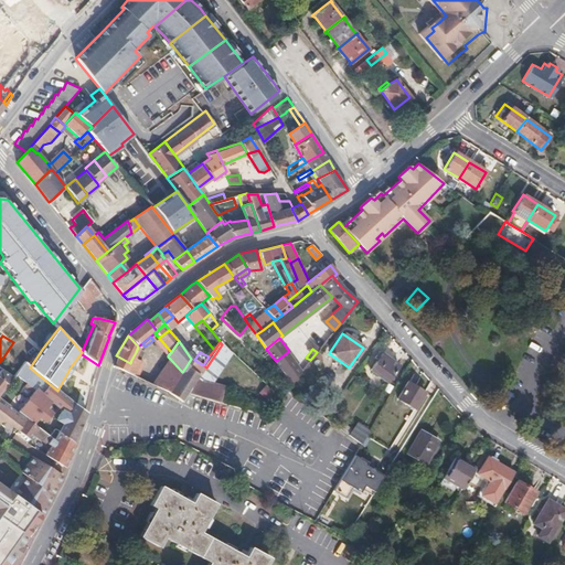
[(285,354),(276,361),(288,377),(297,370),(285,354)]
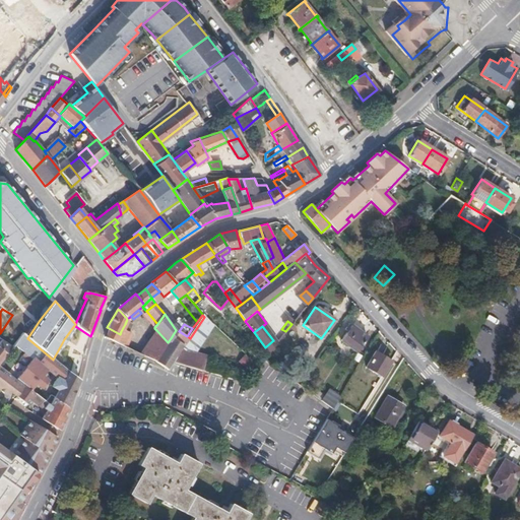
[(366,337),(350,326),(340,341),(355,352),(366,337)]
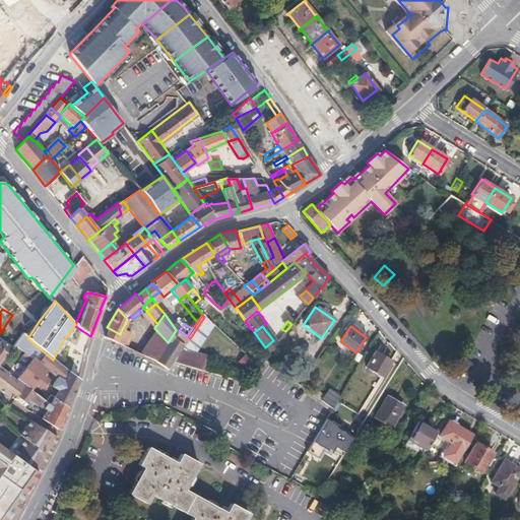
[(120,334),(107,327),(105,337),(116,342),(120,334)]
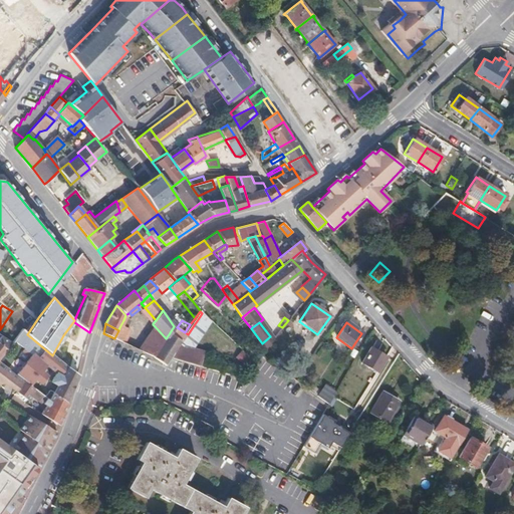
[(166,338),(155,326),(139,349),(148,354),(154,356),(166,338)]
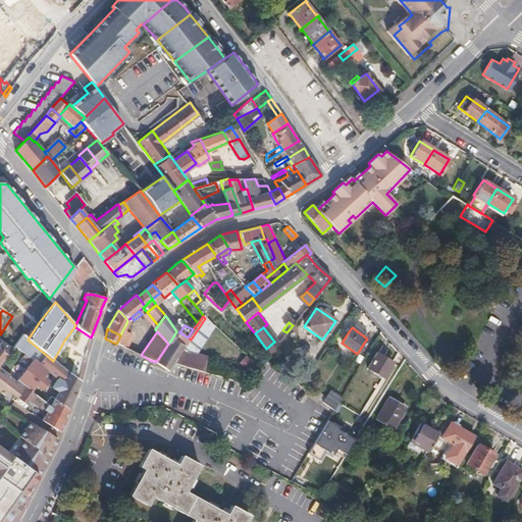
[(179,332),(176,331),(171,340),(181,347),(188,337),(179,332)]
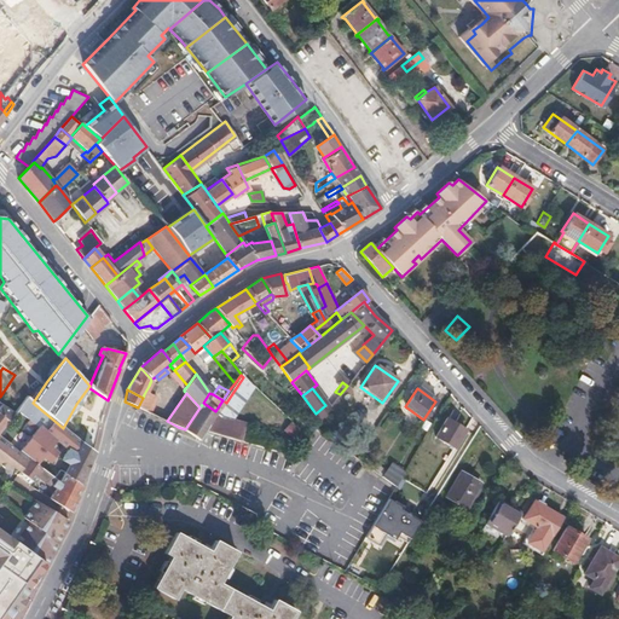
[(144,394),(143,398),(138,408),(149,412),(155,399),(149,395),(144,394)]
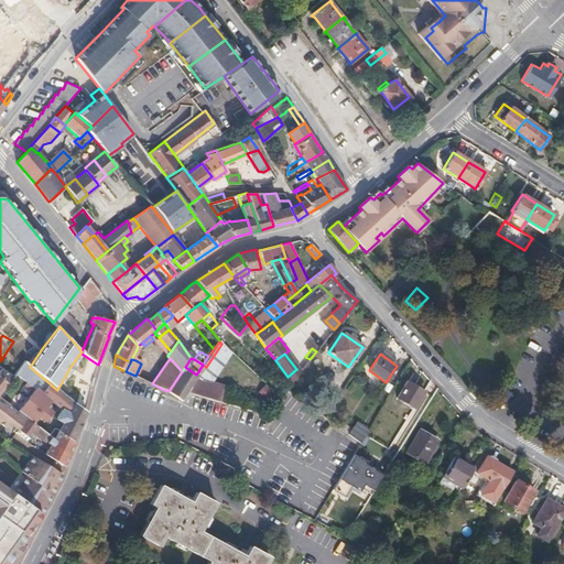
[(24,361),(17,371),(26,381),(34,370),(30,367),(24,361)]
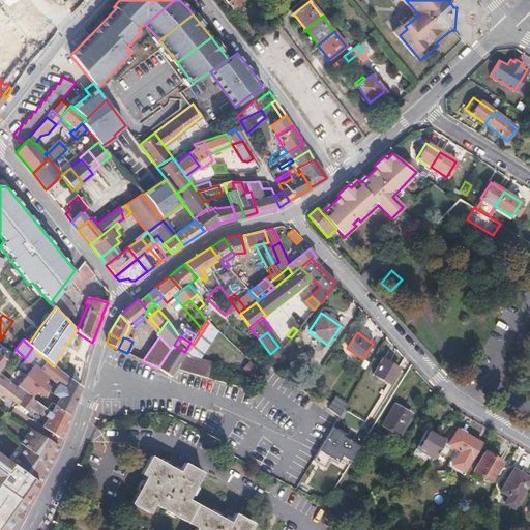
[(174,345),(171,349),(158,367),(169,375),(174,367),(182,355),(184,352),(174,345)]
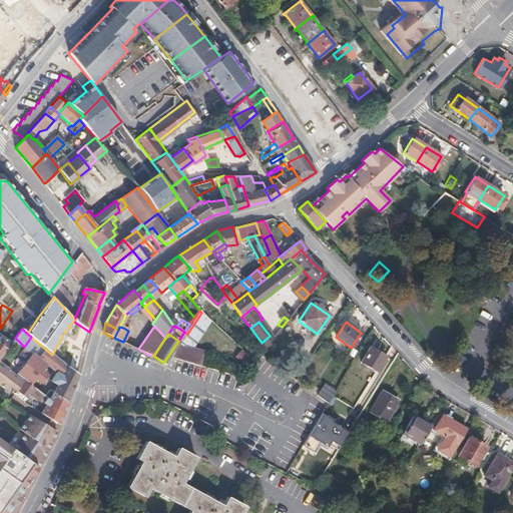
[(11,343),(0,356),(0,360),(17,375),(24,381),(30,386),(40,375),(47,367),(37,359),(34,356),(26,348),(24,349),(23,348),(24,347),(15,338),(11,343)]
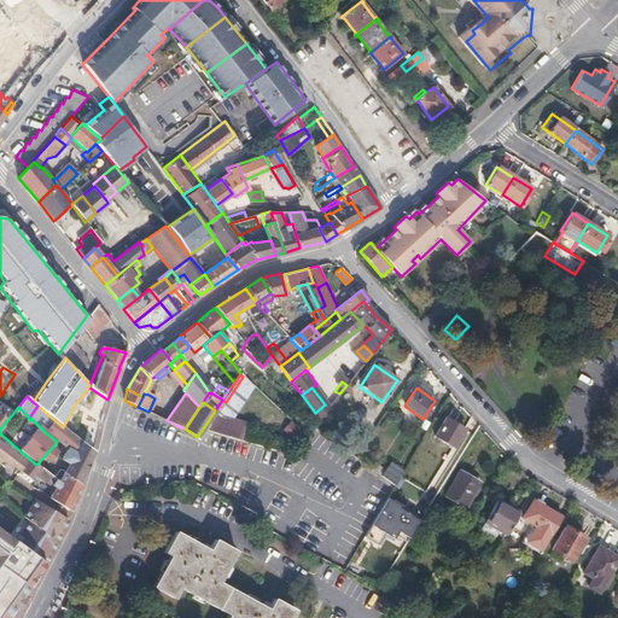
[(285,413),(278,421),(303,443),(308,435),(285,413)]
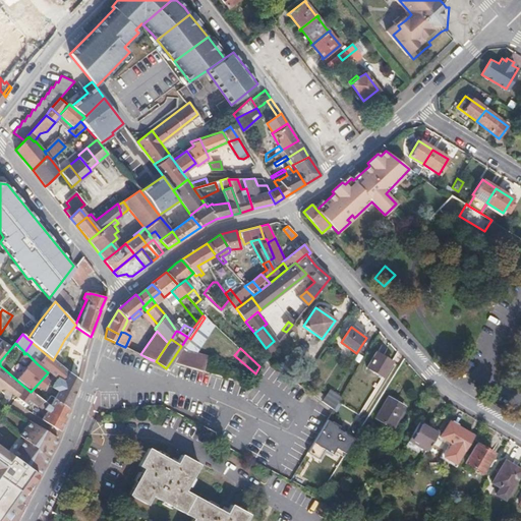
[(205,357),(179,349),(171,361),(200,370),(205,357)]
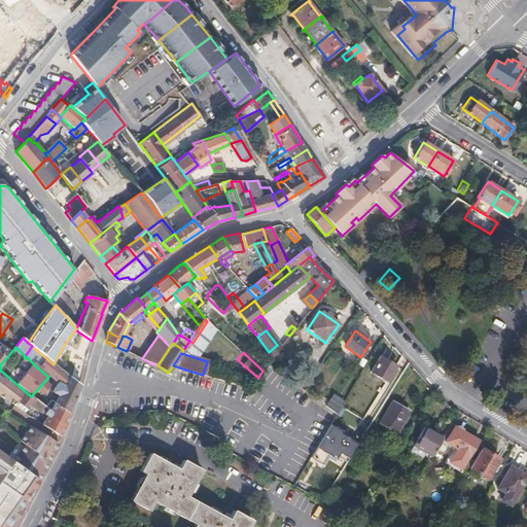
[(394,366),(379,356),(370,372),(385,382),(394,366)]
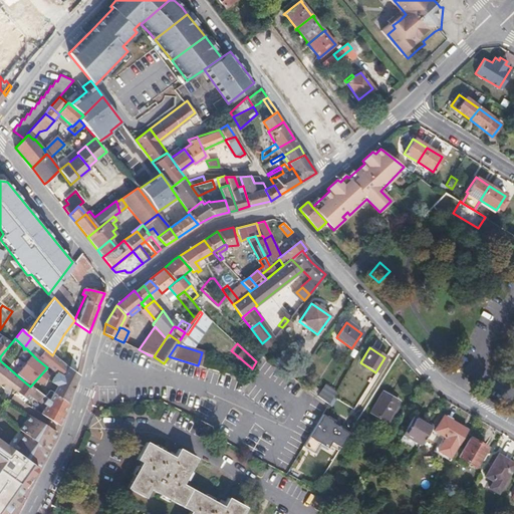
[(47,367),(55,375),(50,383),(56,387),(53,394),(66,401),(78,374),(73,370),(57,360),(52,355),(45,349),(41,353),(40,355),(37,359),(47,367)]
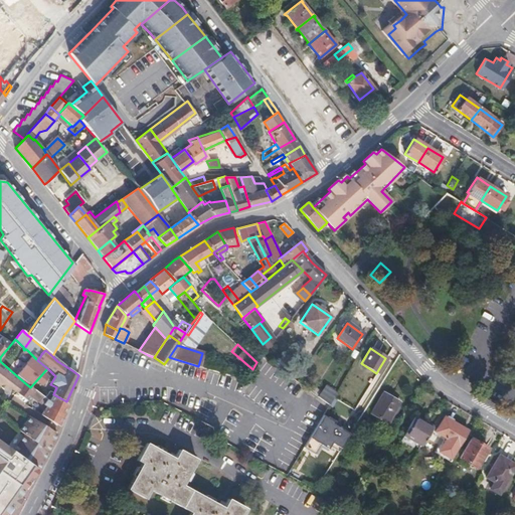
[(0,384),(6,390),(9,386),(17,376),(0,361),(0,384)]
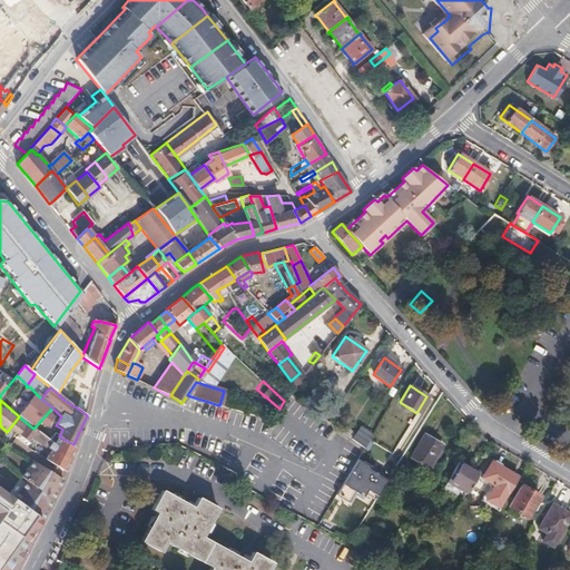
[(335,405),(328,400),(318,414),(325,420),(335,405)]
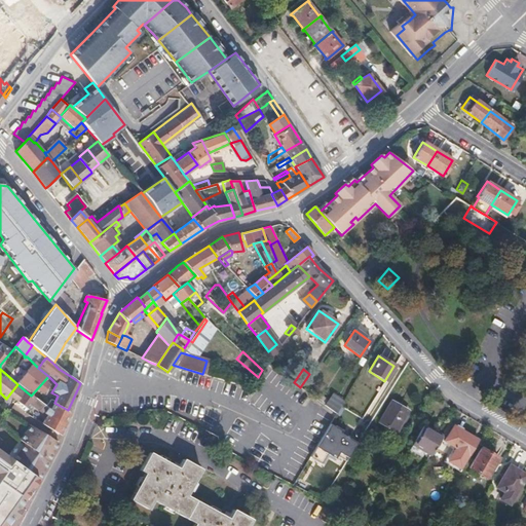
[(25,390),(17,384),(9,395),(16,401),(25,390)]
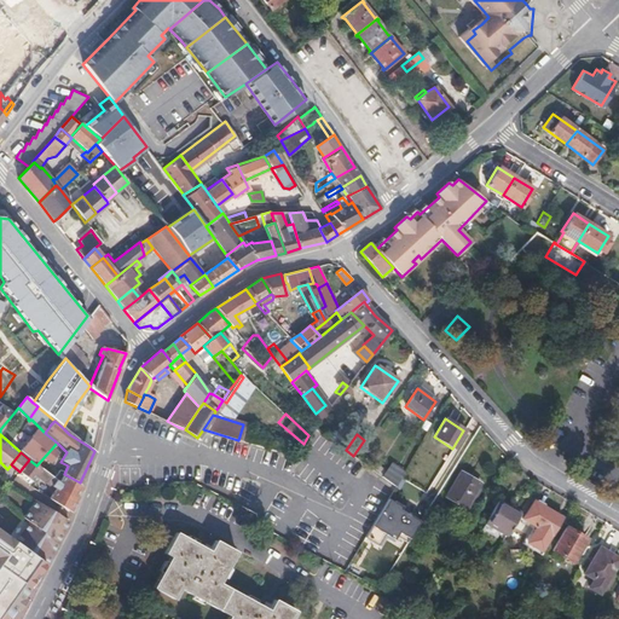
[(53,456),(48,452),(36,466),(41,470),(53,456)]
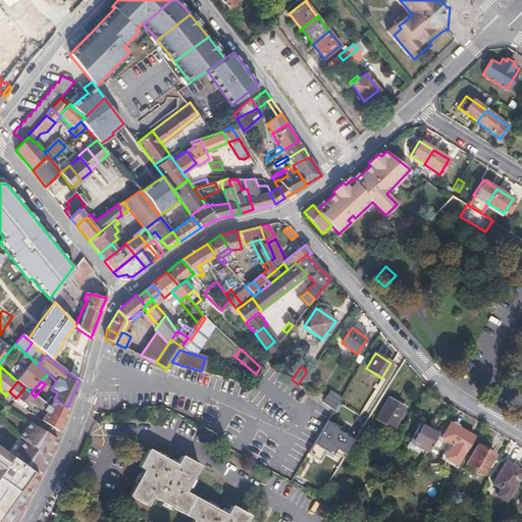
[(31,393),(24,387),(16,398),(28,406),(32,402),(35,397),(31,393)]
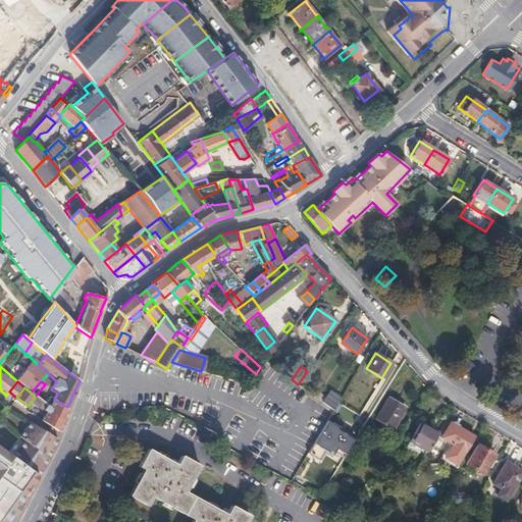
[(341,398),(330,390),(323,404),(332,411),(341,398)]
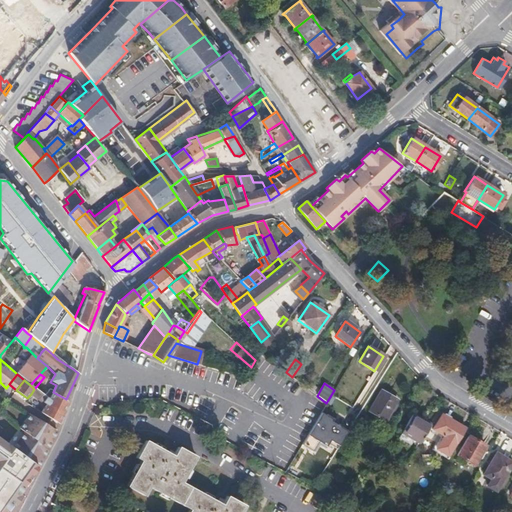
[(34,389),(31,394),(40,399),(43,394),(34,389)]
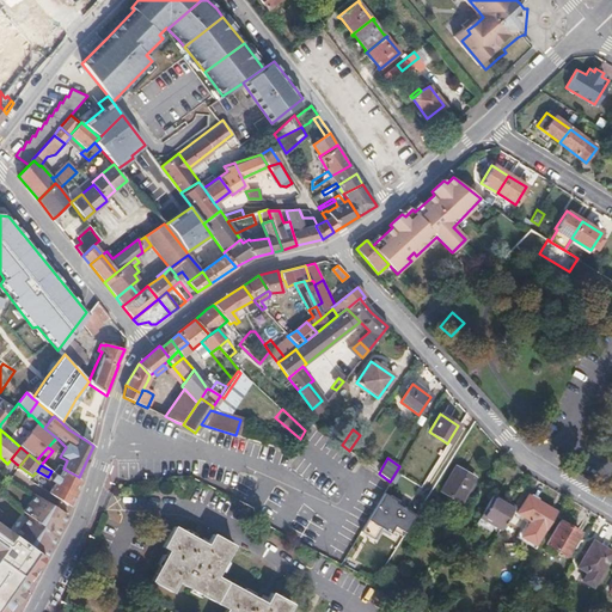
[(473,477),(456,466),(440,493),(459,503),(473,477)]
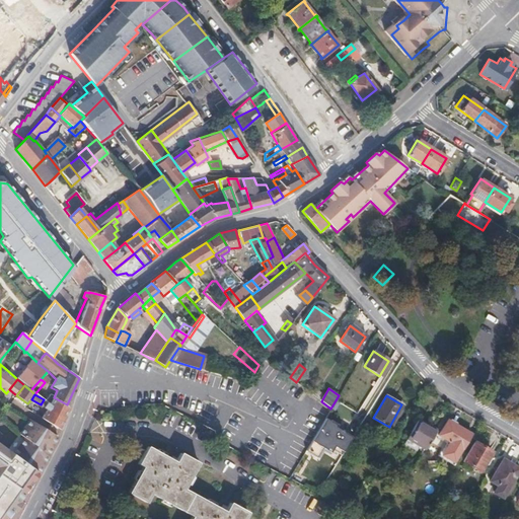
[(46,409),(47,410),(43,420),(60,429),(68,408),(66,406),(67,404),(54,397),(51,403),(44,399),(41,404),(46,408),(46,409)]
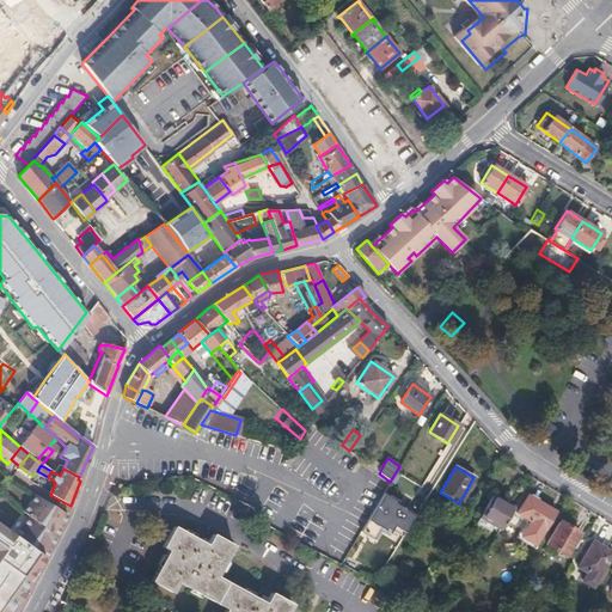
[(387,497),(383,494),(359,532),(373,540),(380,528),(387,534),(392,526),(403,533),(414,515),(407,510),(405,512),(402,509),(403,508),(396,503),(397,502),(389,496),(387,497)]
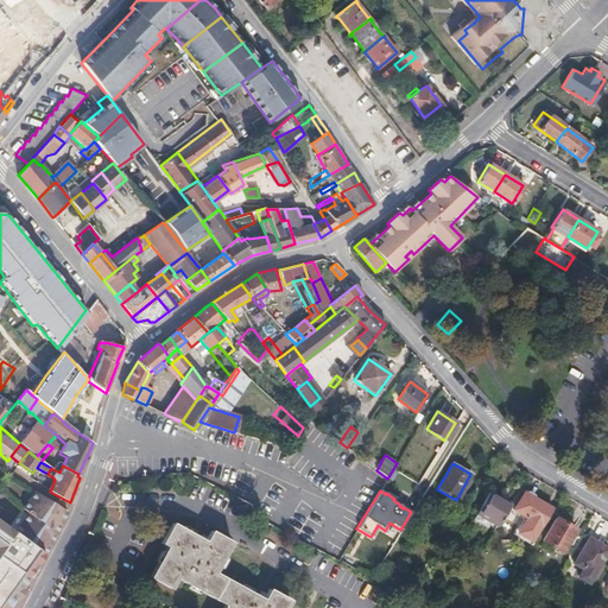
[(508,502),(488,491),(475,512),(496,524),(508,502)]
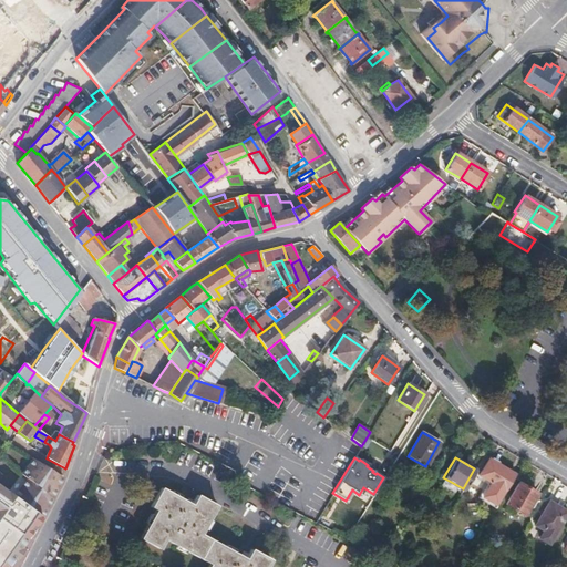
[(65,468),(47,459),(42,467),(59,476),(61,477),(65,468)]
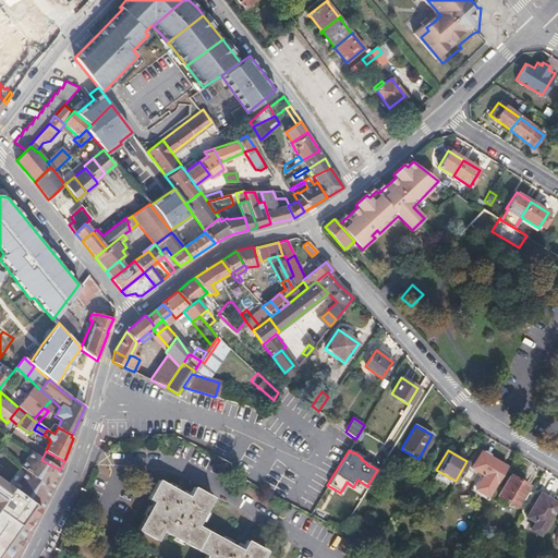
[(480,451),(470,468),(482,474),(473,488),(487,496),(505,466),(480,451)]
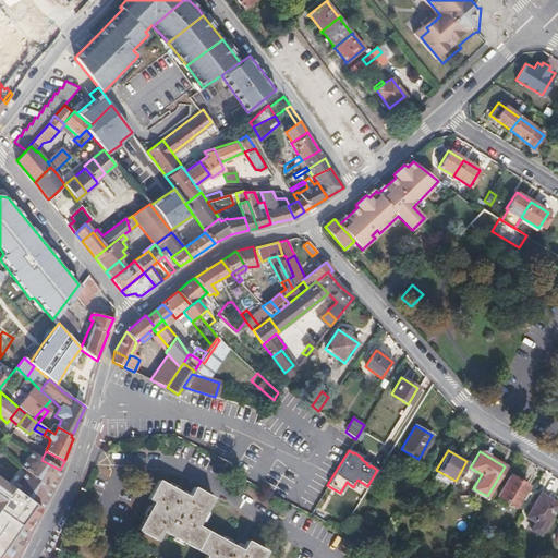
[(19,470),(25,473),(16,486),(43,506),(44,501),(40,499),(46,489),(49,492),(53,483),(49,481),(58,469),(41,460),(31,453),(19,470)]
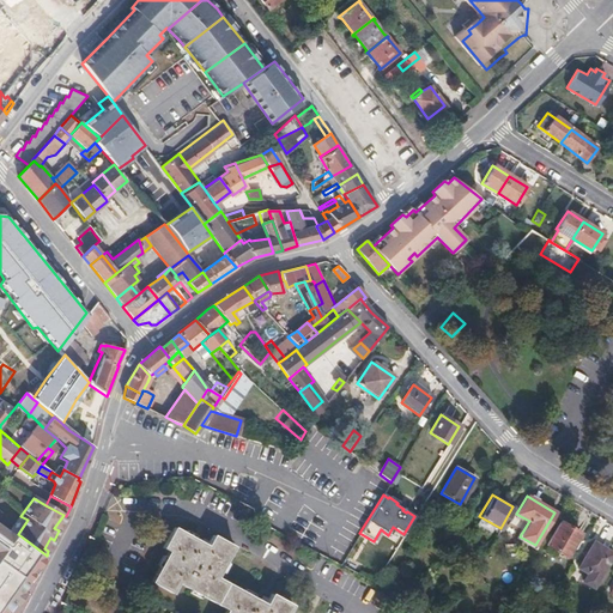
[(0,612),(12,612),(47,556),(18,534),(0,521),(0,612)]
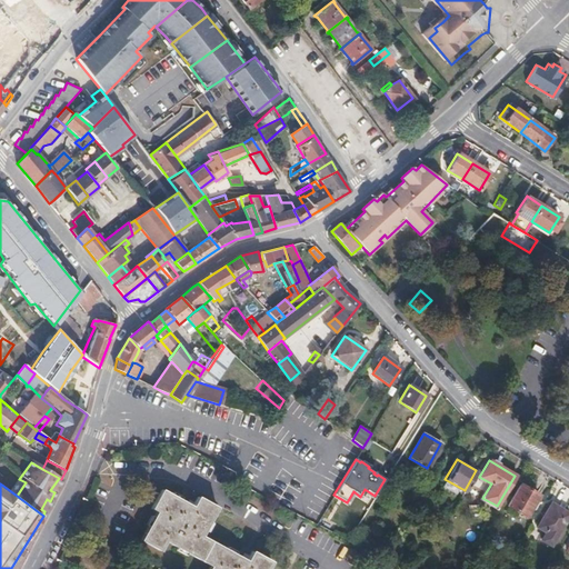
[(537,495),(519,483),(506,506),(525,517),(537,495)]
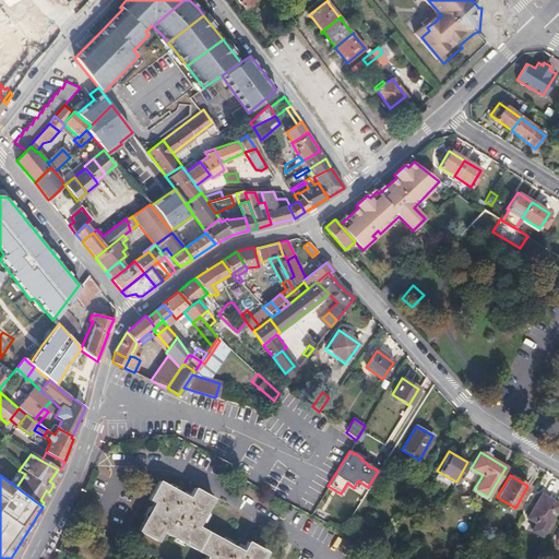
[(163,533),(205,557),(204,558),(263,558),(268,551),(247,540),(241,550),(199,526),(214,498),(195,488),(190,498),(158,480),(149,500),(152,502),(137,532),(157,543),(163,533)]
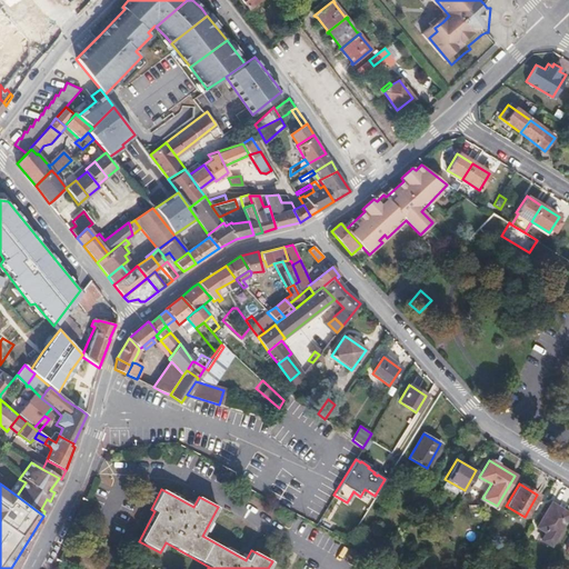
[(568,512),(549,502),(536,527),(545,532),(540,540),(550,545),(568,512)]
